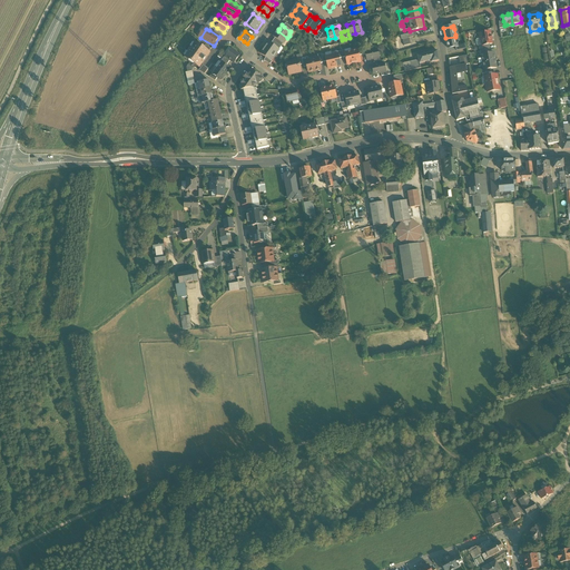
[(285,41),(287,38),(278,31),(276,33),(275,33),(273,37),(275,38),(281,42),(282,43),(284,41),(285,41)]
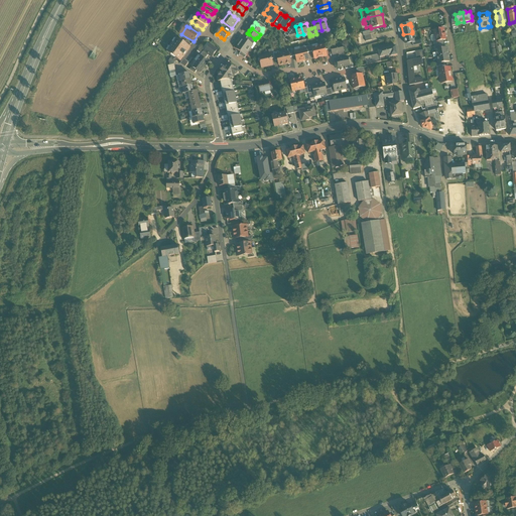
[(433,31),(434,35),(431,35),(430,37),(431,41),(432,42),(433,41),(435,41),(442,40),(445,40),(443,29),(433,31)]
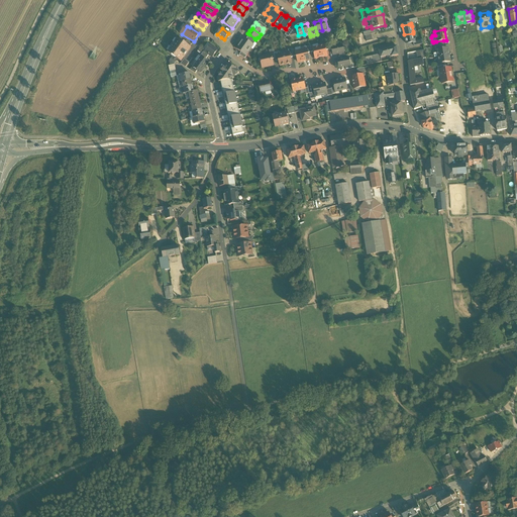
[(413,33),(404,34),(406,44),(413,42),(415,42),(415,41),(414,39),(413,34),(413,33)]
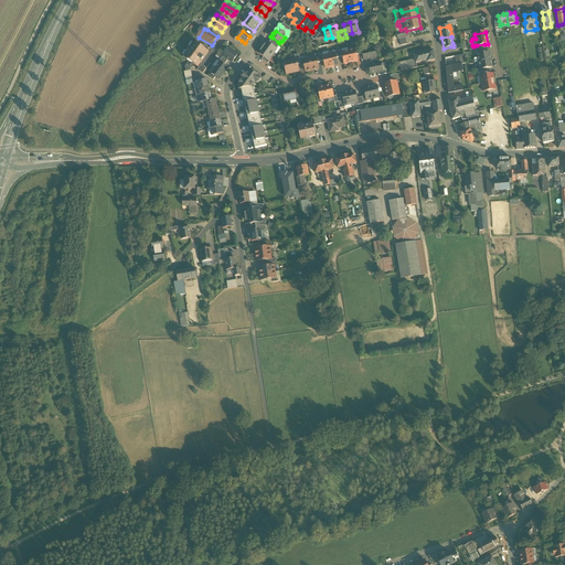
[(183,56),(198,66),(208,52),(202,48),(193,42),(183,56)]
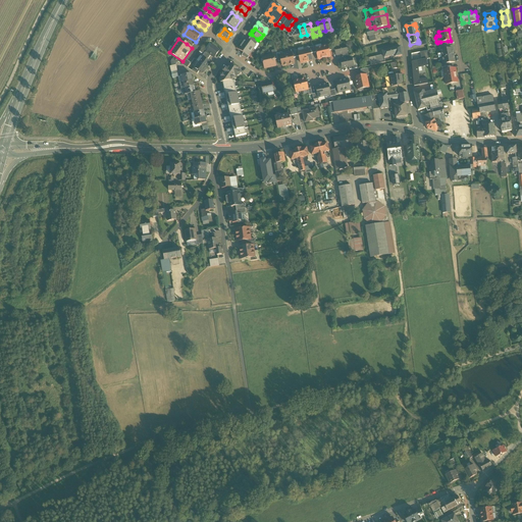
[(245,43),(243,45),(252,51),(254,49),(253,47),(255,45),(254,44),(248,40),(246,39),(244,42),(245,43)]
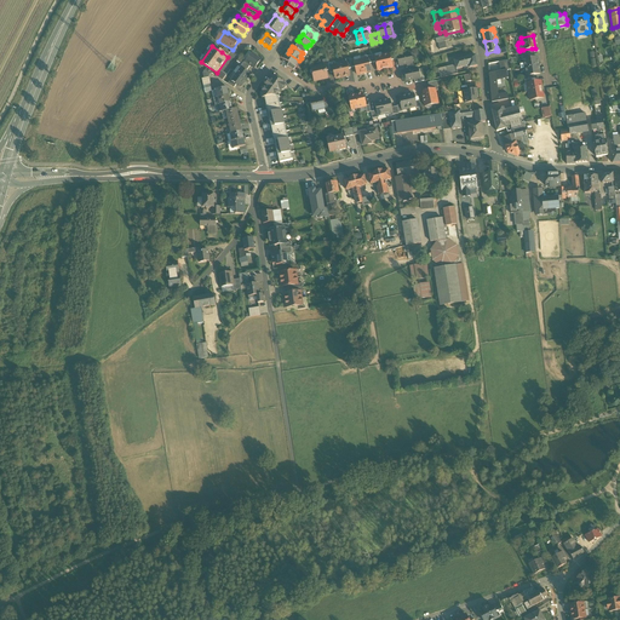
[(297,63),(299,61),(288,53),(287,56),(286,55),(283,59),(290,63),(293,67),(293,65),(296,64),(297,63)]
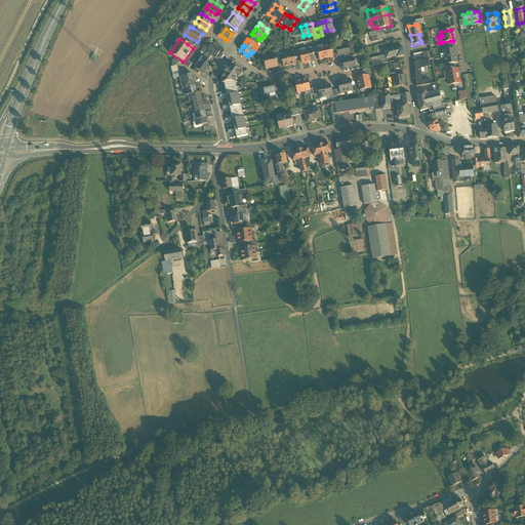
[(212,56),(215,58),(220,51),(213,46),(208,53),(212,56)]
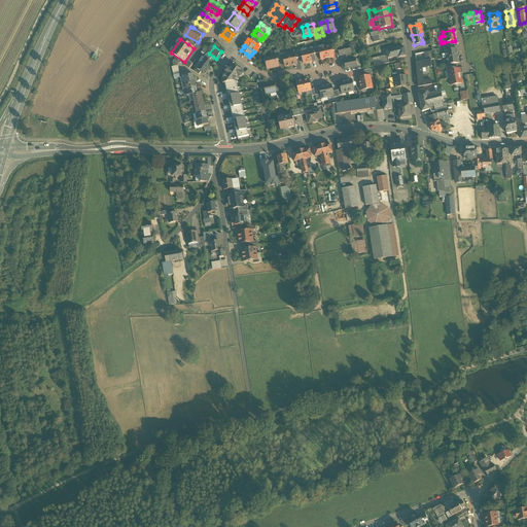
[(330,46),(325,48),(327,59),(334,58),(331,51),(330,46)]
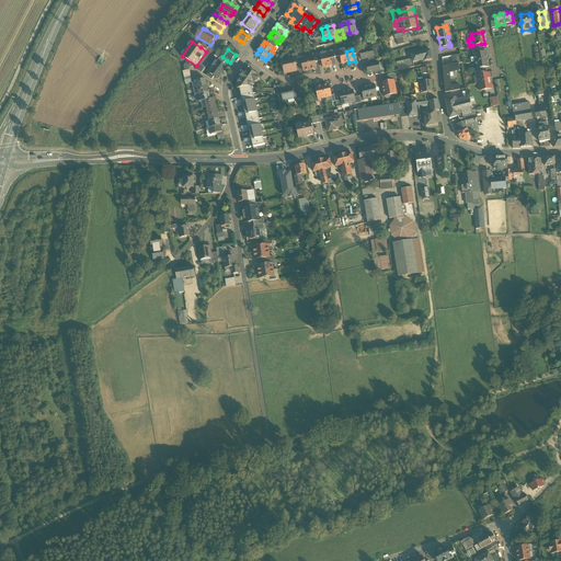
[(361,58),(362,60),(374,57),(371,49),(359,52),(361,58)]
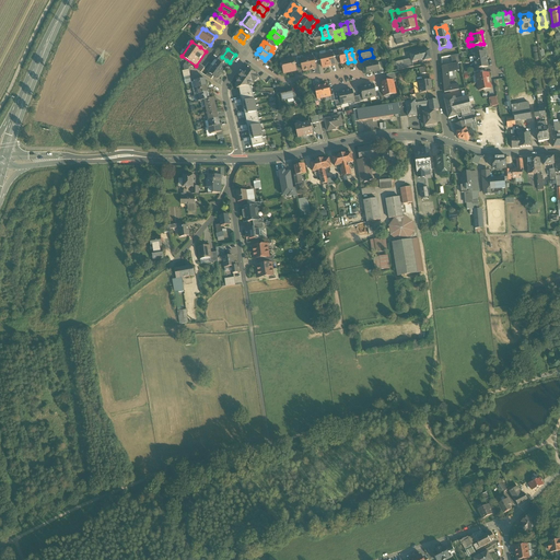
[(341,63),(348,62),(346,51),(339,53),(339,56),(341,63)]
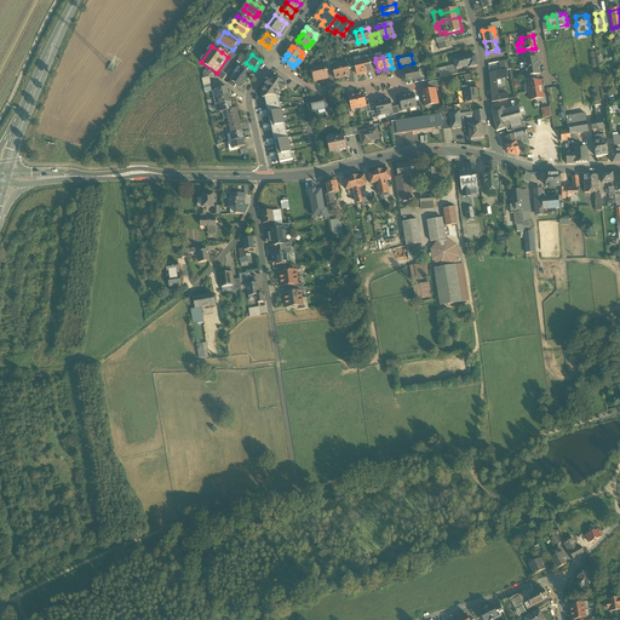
[(465,67),(469,67),(468,58),(454,61),(455,65),(455,69),(465,67)]
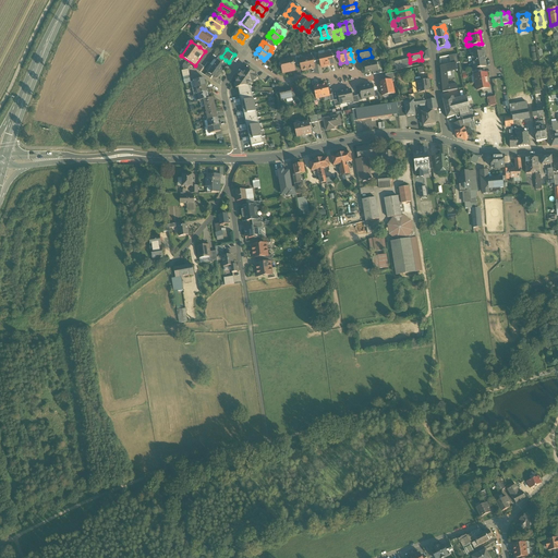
[(471,55),(473,62),(484,60),(484,56),(484,52),(476,53),(471,55)]
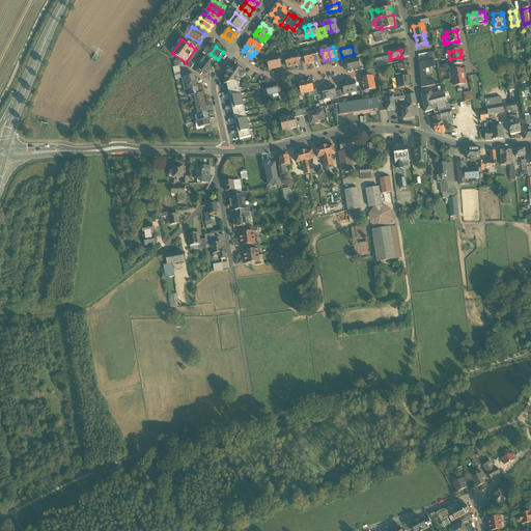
[(284,54),(281,55),(280,51),(277,52),(278,58),(279,61),(282,60),(283,63),(286,62),(284,57),(285,57),(284,54)]
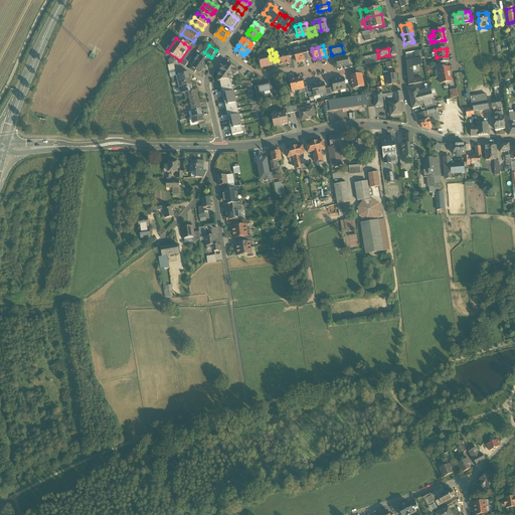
[(294,49),(291,50),(290,49),(287,50),(288,53),(289,57),(292,57),(292,56),(295,55),(294,51),(295,51),(294,49)]
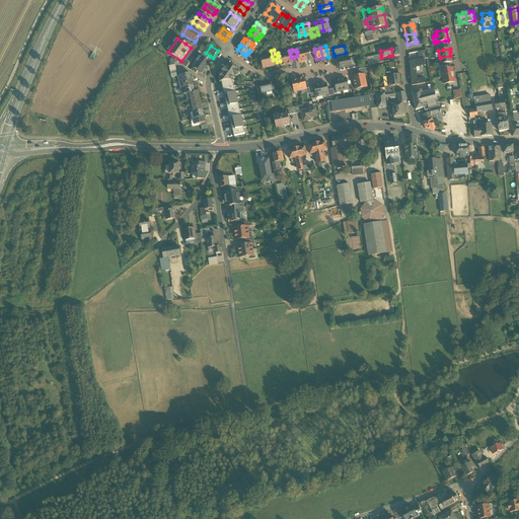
[(307,50),(302,51),(304,62),(310,61),(308,54),(307,50)]
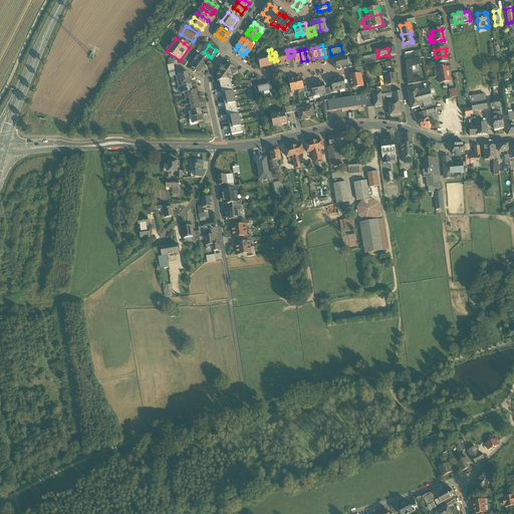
[(414,51),(415,59),(421,58),(421,59),(424,58),(422,50),(414,51)]
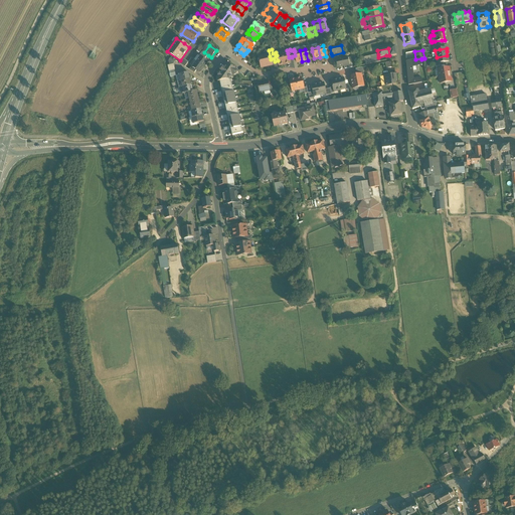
[(288,53),(282,54),(277,55),(276,55),(278,60),(279,64),(280,65),(285,64),(289,63),(290,62),(289,57),(288,53)]
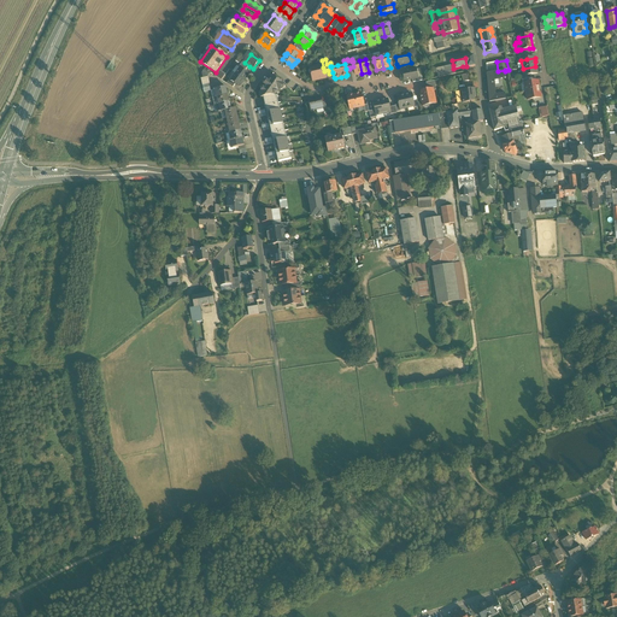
[(311,75),(313,81),(325,78),(324,71),(323,68),(318,69),(318,66),(310,69),(309,71),(309,74),(311,75)]
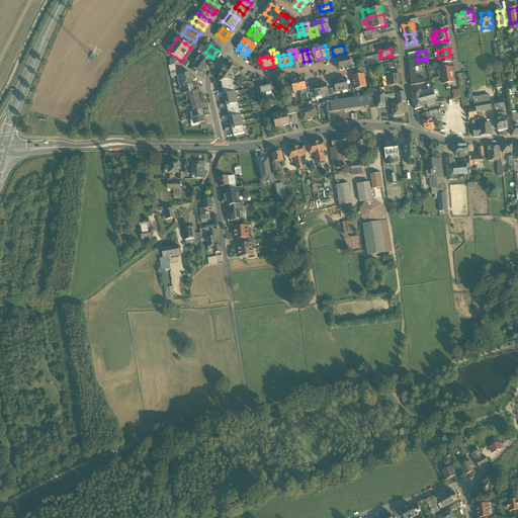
[(450,59),(449,56),(439,58),(440,64),(446,63),(451,62),(451,59),(450,59)]
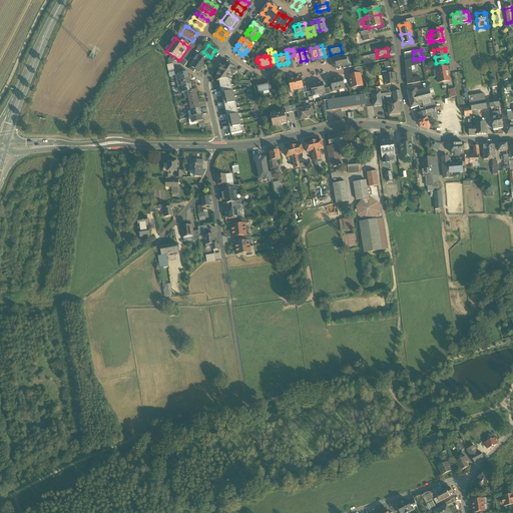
[(199,57),(196,62),(203,67),(206,62),(203,59),(199,57)]
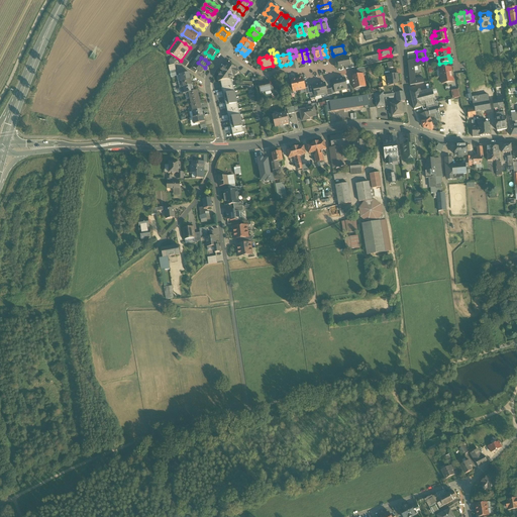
[(337,61),(339,68),(345,67),(350,66),(348,58),(337,61)]
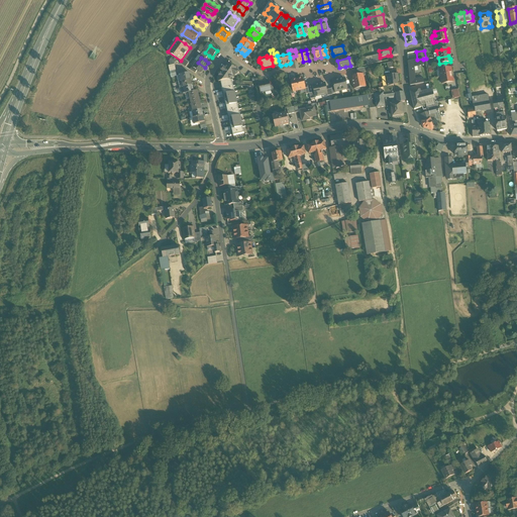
[(417,60),(408,62),(410,86),(424,84),(423,78),(415,80),(415,74),(414,68),(417,67),(424,66),(423,60),(423,59),(417,60)]
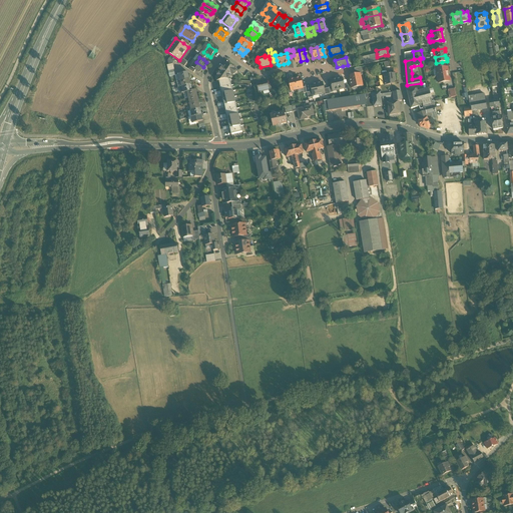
[(178,64),(184,67),(187,62),(182,59),(178,64)]
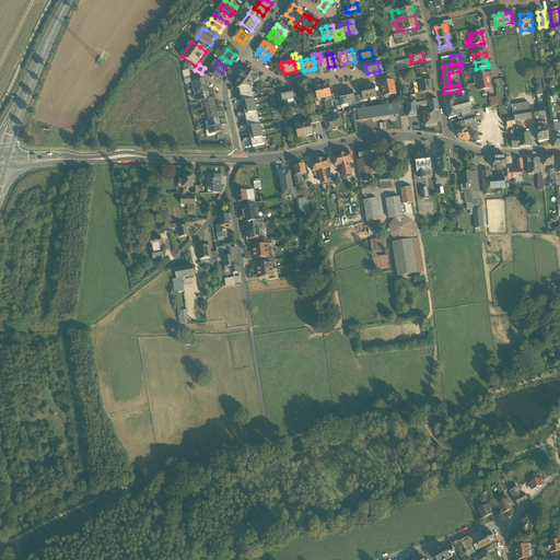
[(218,79),(222,73),(214,68),(210,73),(213,77),(218,79)]
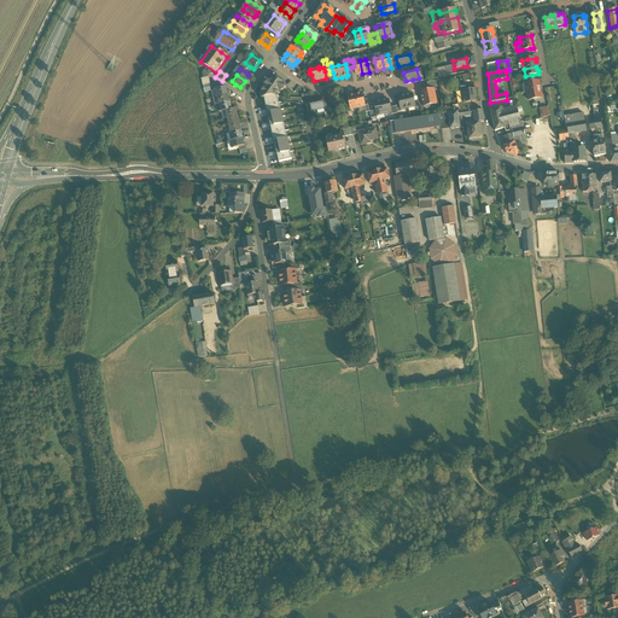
[(261,93),(262,99),(263,98),(270,97),(277,97),(277,94),(279,91),(280,92),(285,86),(273,77),(269,83),(267,82),(266,82),(264,83),(264,85),(266,86),(264,88),(261,89),(262,93),(261,93)]
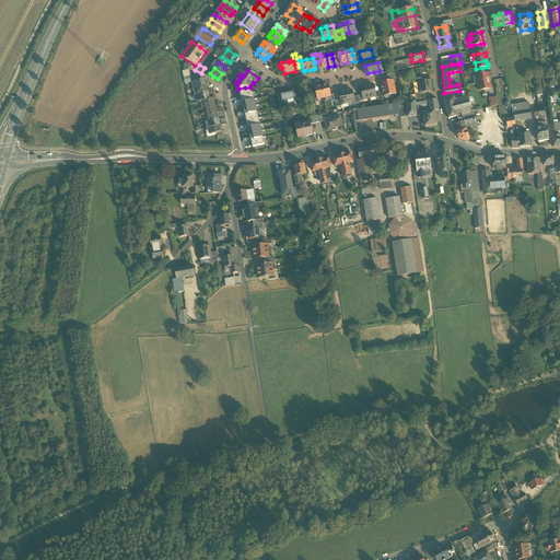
[(393,81),(393,82),(396,82),(394,73),(386,76),(388,82),(393,81)]
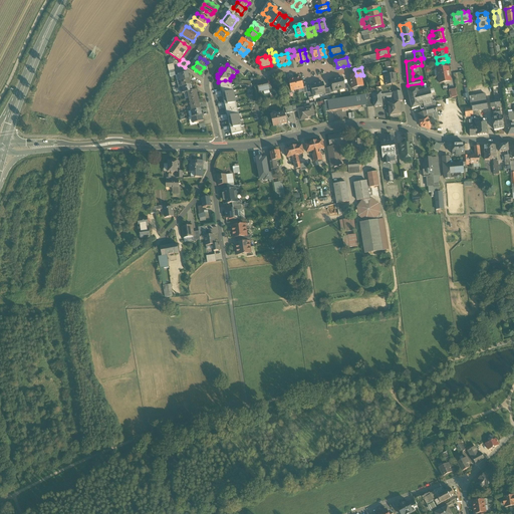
[(438,76),(449,74),(448,71),(449,71),(448,67),(442,69),(437,69),(437,70),(438,76)]
